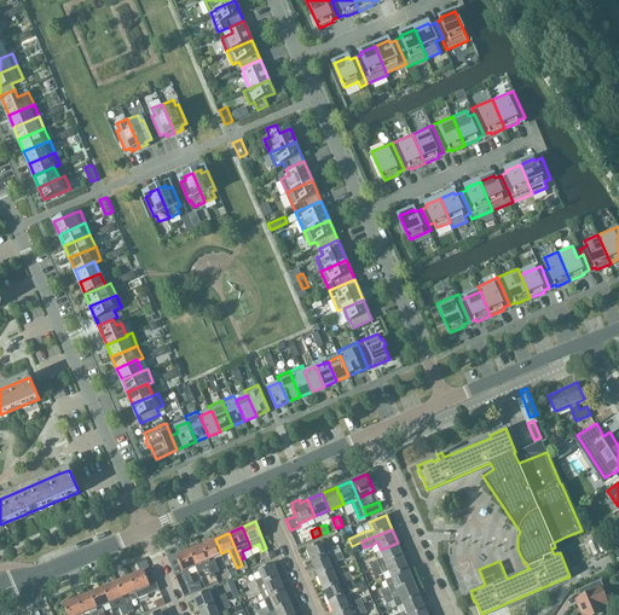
[(589,540),(588,540),(594,553),(595,553),(608,547),(602,534),(589,540)]
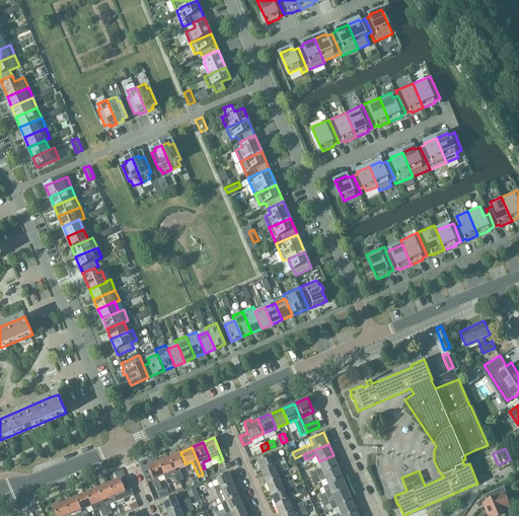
[(474,450),(464,455),(465,459),(476,454),(474,450)]
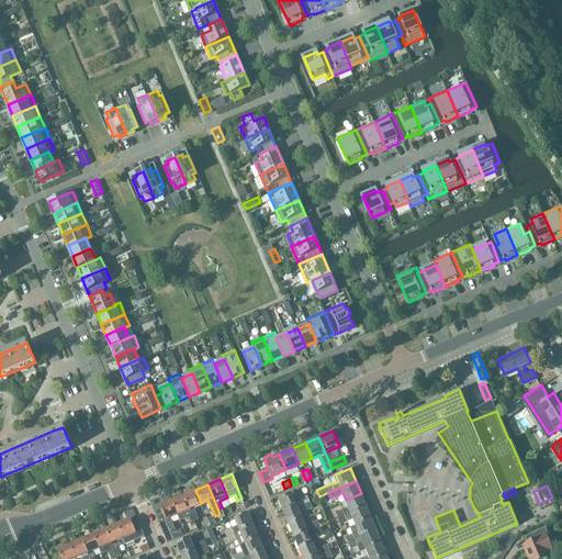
[(194,520),(199,517),(193,506),(201,503),(195,490),(183,494),(194,520)]
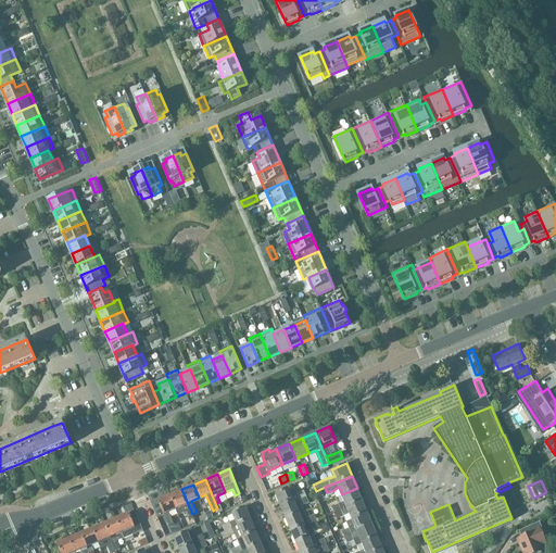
[(281,506),(294,500),(306,495),(304,489),(298,492),(294,486),(276,493),(281,506)]
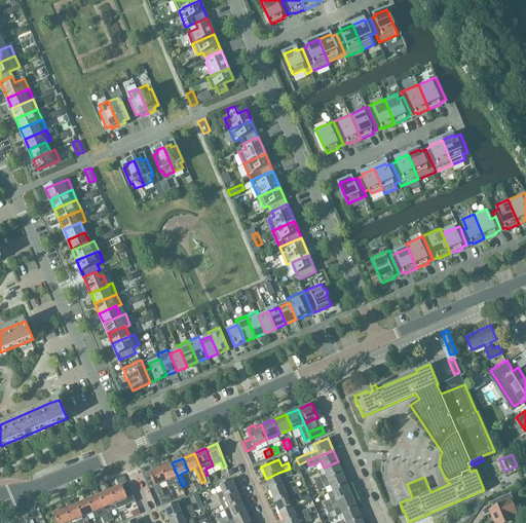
[(338,461),(324,468),(326,473),(314,478),(316,483),(328,479),(342,473),(338,461)]
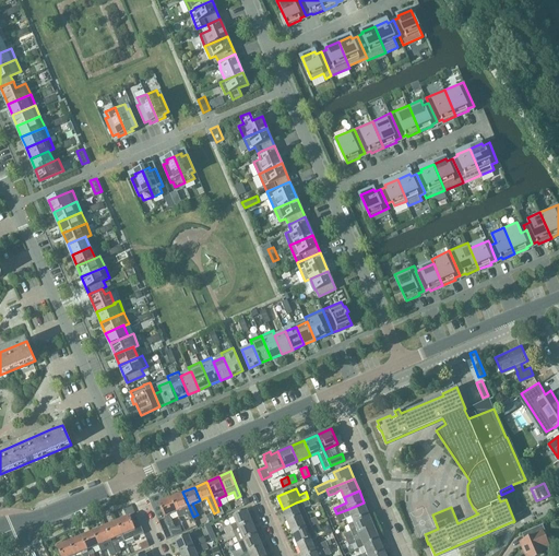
[(170,497),(176,510),(179,516),(187,512),(190,521),(194,520),(193,517),(182,492),(178,494),(177,492),(176,492),(171,493),(170,495),(171,497),(170,497)]
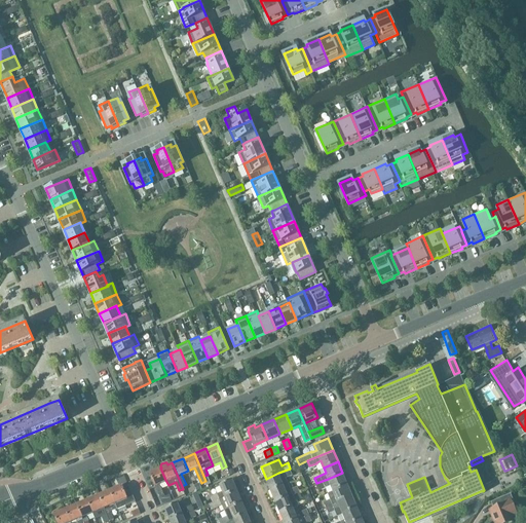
[(485,465),(480,468),(486,482),(491,480),(485,465)]
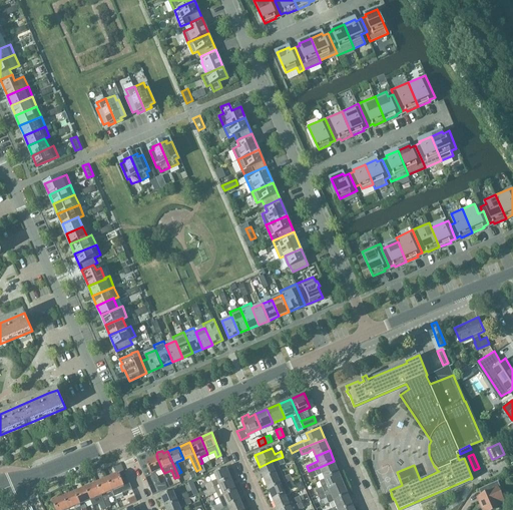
[(151,473),(155,482),(159,480),(155,471),(161,468),(156,456),(145,461),(150,473),(151,473)]
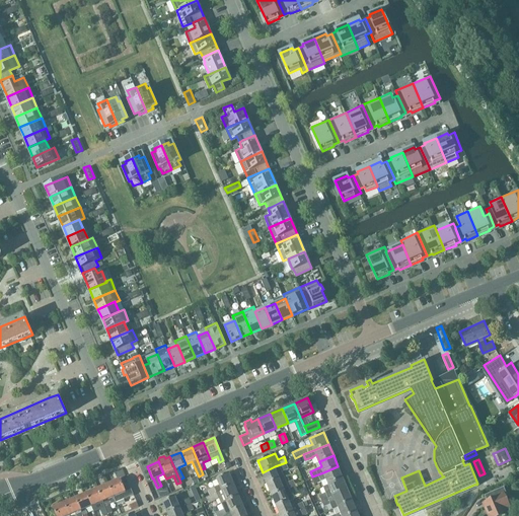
[(268,484),(285,475),(282,470),(289,467),(286,462),(275,466),(263,472),(268,484)]
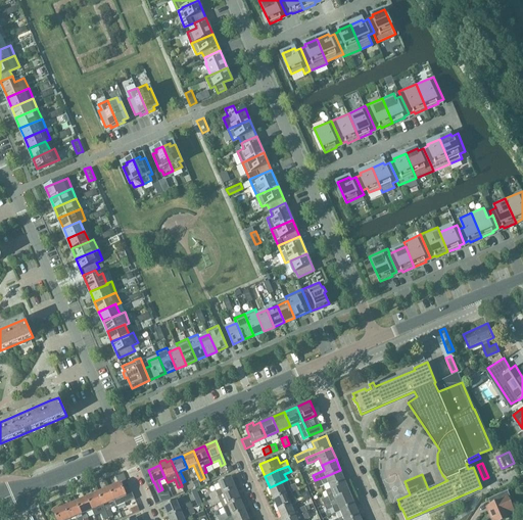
[(340,470),(326,476),(315,480),(318,486),(329,481),(331,486),(331,487),(345,481),(340,470)]
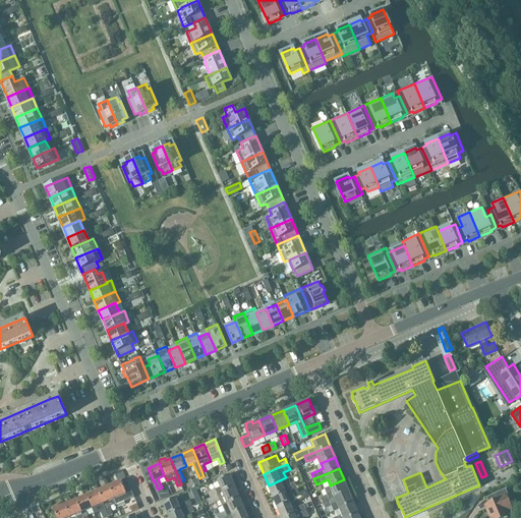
[(220,485),(209,491),(211,496),(234,485),(229,474),(217,479),(220,485)]
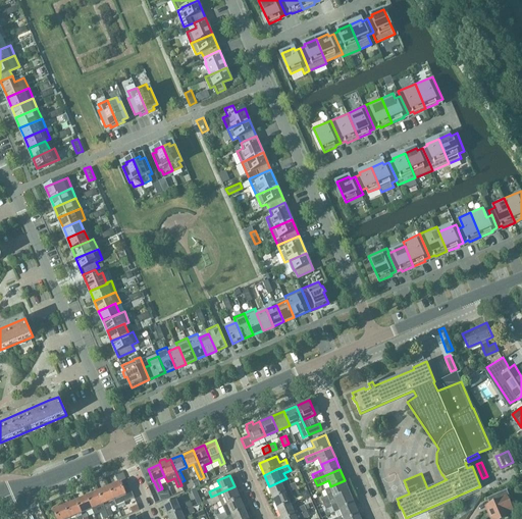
[(286,478),(269,486),(273,498),(298,487),(295,481),(289,484),(286,478)]
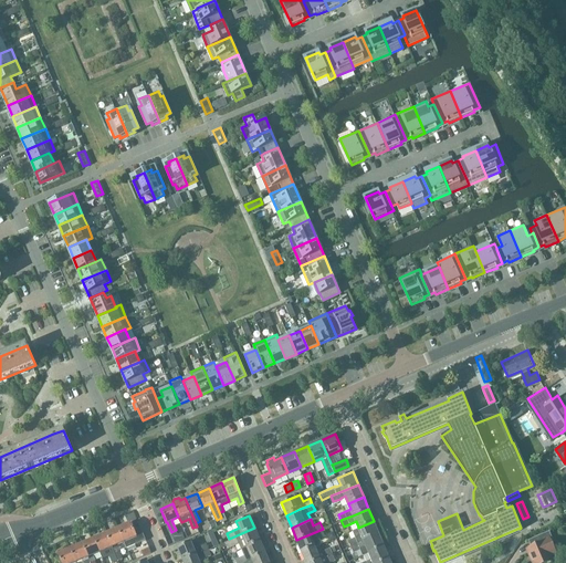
[(118,527),(126,545),(145,538),(145,539),(146,539),(140,525),(139,527),(134,530),(130,521),(118,527)]
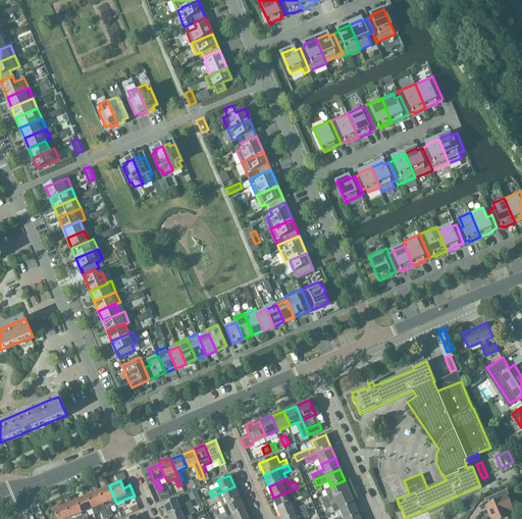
[(324,502),(350,491),(345,480),(330,486),(330,485),(325,487),(328,494),(321,497),(324,502)]
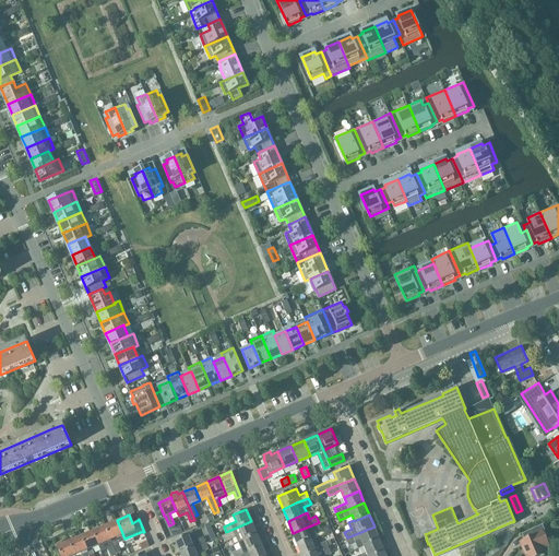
[(125,539),(117,520),(105,525),(110,539),(113,544),(115,549),(116,552),(120,549),(117,542),(125,539)]
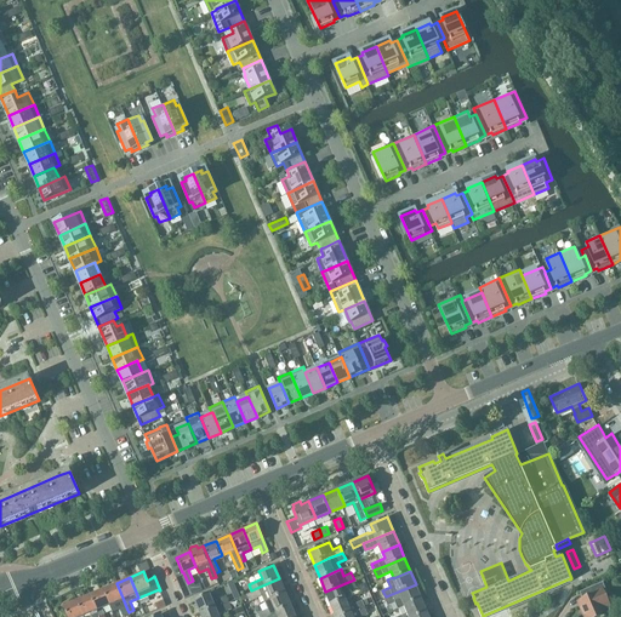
[(251,590),(246,593),(248,596),(249,600),(262,594),(265,600),(265,601),(285,592),(281,584),(279,578),(251,590)]
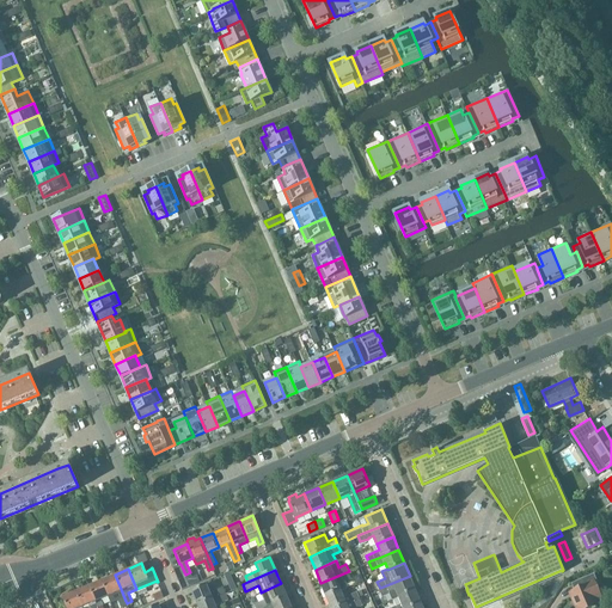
[(326,596),(341,590),(341,589),(347,587),(343,581),(352,577),(349,571),(320,583),(326,596)]
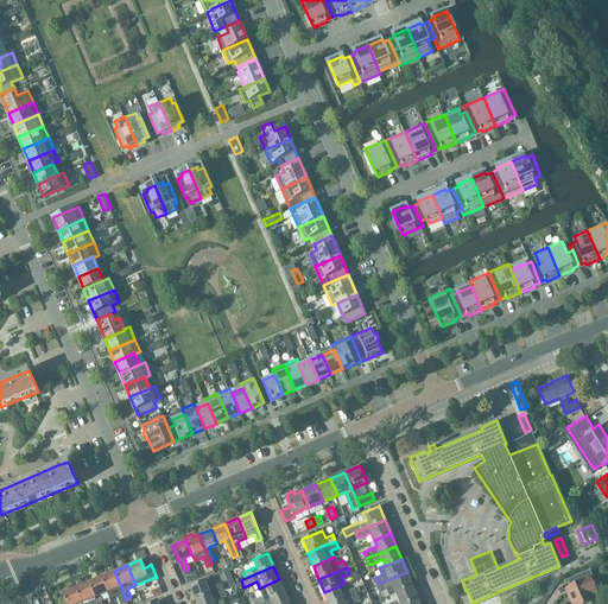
[(571,585),(568,586),(575,603),(583,603),(593,601),(591,599),(594,598),(595,597),(596,596),(596,593),(596,591),(595,590),(596,589),(591,577),(594,576),(590,568),(569,578),(571,585)]
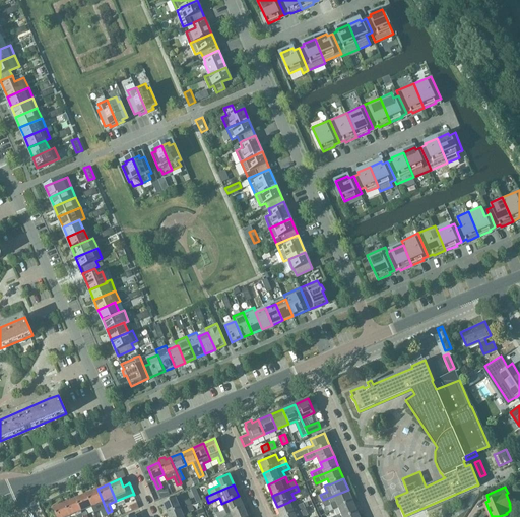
[(163,490),(158,492),(160,497),(169,493),(170,493),(168,488),(167,488),(163,490)]
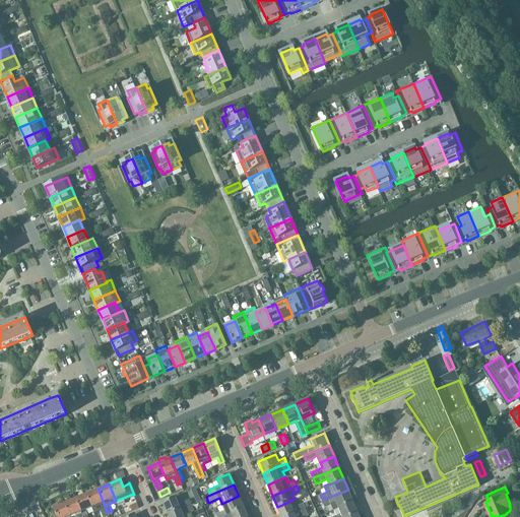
[(99,503),(104,513),(107,511),(105,506),(103,501),(98,489),(86,493),(91,506),(99,503)]
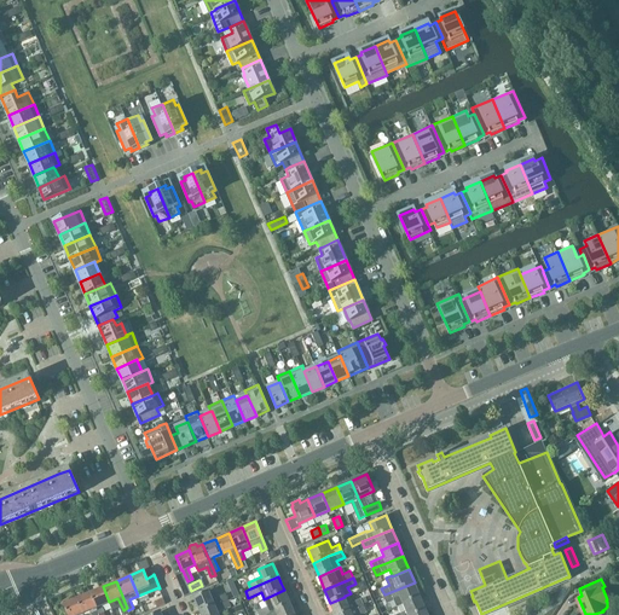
[(394,597),(398,605),(404,603),(421,596),(415,582),(385,595),(387,601),(394,597)]
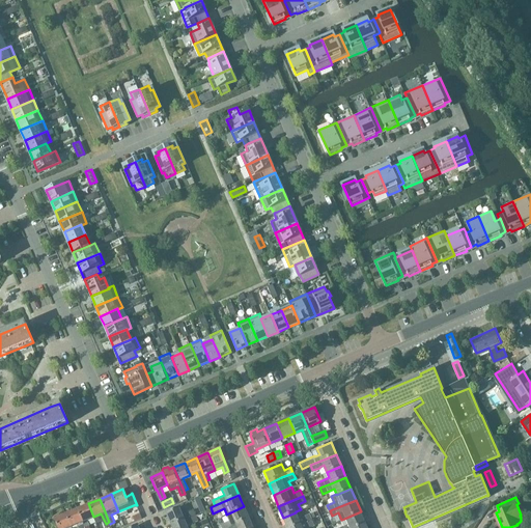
[(83,521),(82,521),(83,523),(89,521),(88,519),(93,517),(88,503),(77,508),(83,521)]
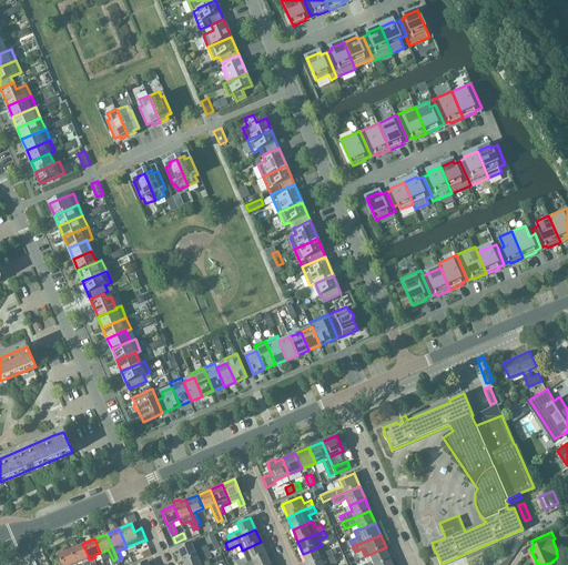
[(183,546),(178,548),(183,561),(210,550),(208,544),(206,544),(200,546),(198,540),(191,543),(183,546)]
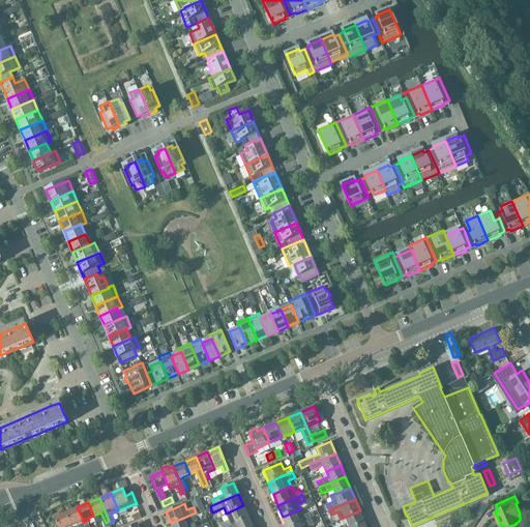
[(229,519),(221,522),(222,526),(225,526),(248,517),(243,505),(226,514),(229,519)]
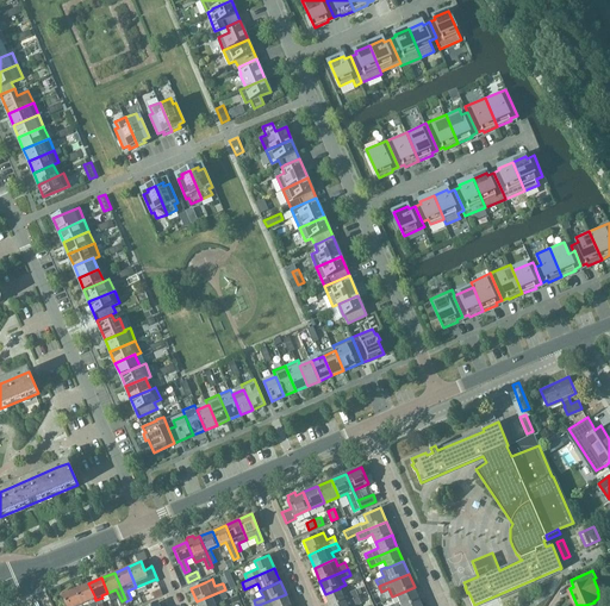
[(95,598),(88,583),(76,588),(82,604),(89,600),(92,605),(98,605),(98,604),(95,600),(94,598),(95,598)]
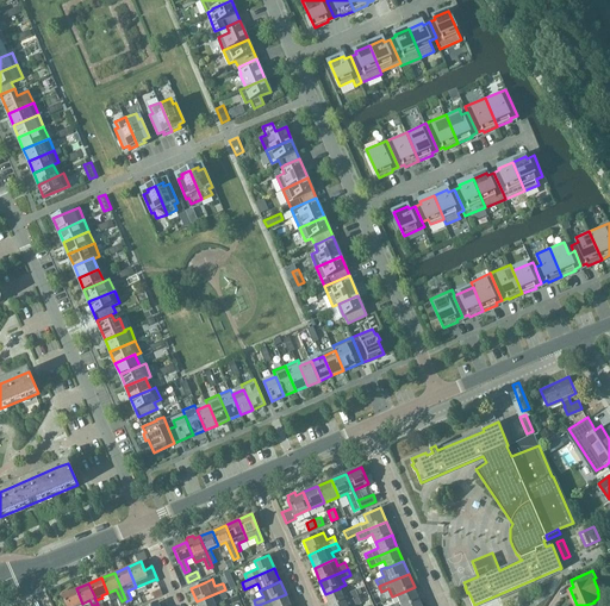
[(400,600),(386,605),(404,605),(419,600),(417,594),(419,593),(421,591),(418,587),(417,587),(415,587),(398,594),(400,600)]
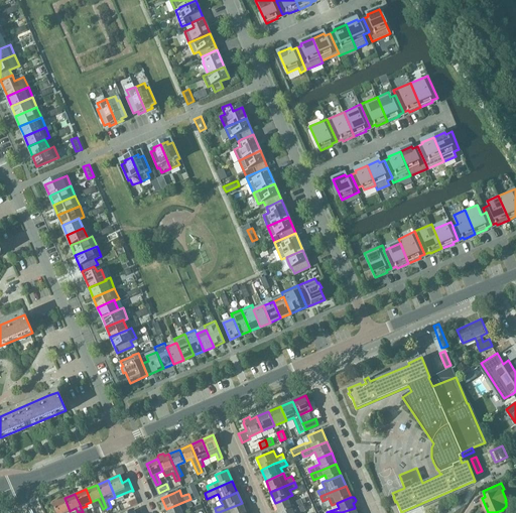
[(63,512),(70,511),(65,498),(53,503),(56,512),(63,512)]
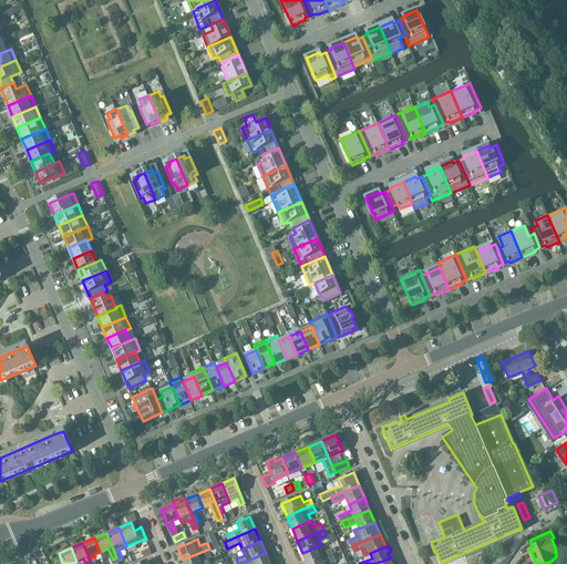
[(307,563),(309,563),(333,554),(331,547),(318,553),(316,547),(302,553),(307,563)]
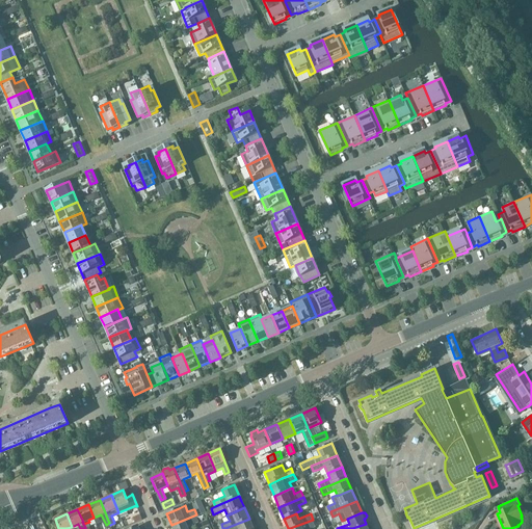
[(196,514),(171,525),(173,528),(188,528),(187,525),(198,520),(196,514)]
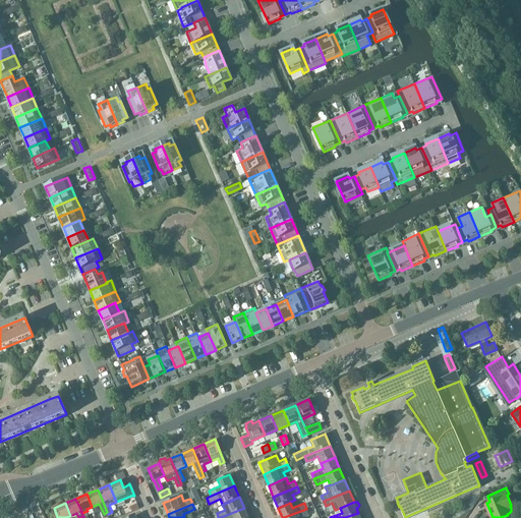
[(247,517),(244,508),(221,517),(247,517)]
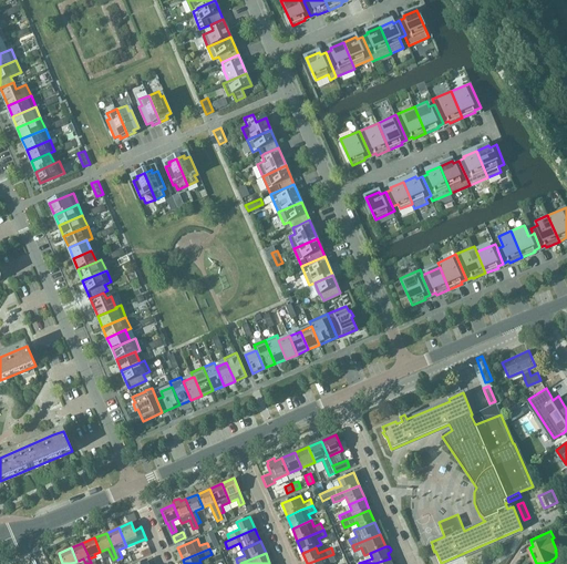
[(329,563),(336,560),(333,554),(309,563),(329,563)]
